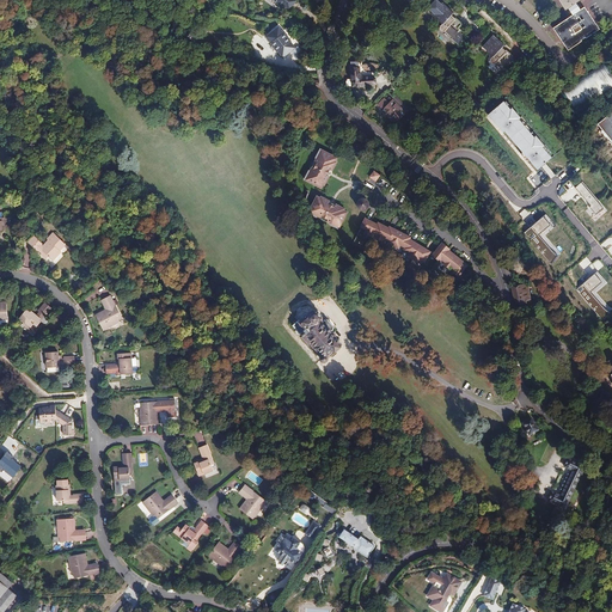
[(289,10),(297,0),(295,0),(274,0),(279,2),(277,4),(282,7),(283,6),(289,10)]
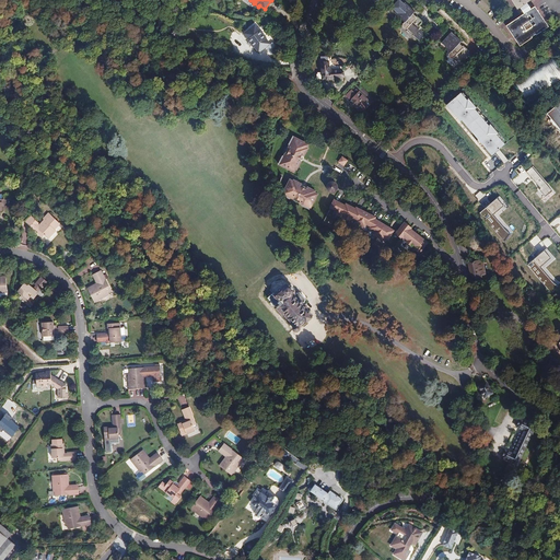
[(416,11),(405,2),(395,13),(405,22),(404,24),(403,25),(403,26),(404,27),(405,28),(406,28),(407,28),(413,34),(413,35),(419,41),(426,34),(419,28),(420,27),(419,25),(422,22),(422,21),(417,16),(416,19),(412,15),(416,11)]
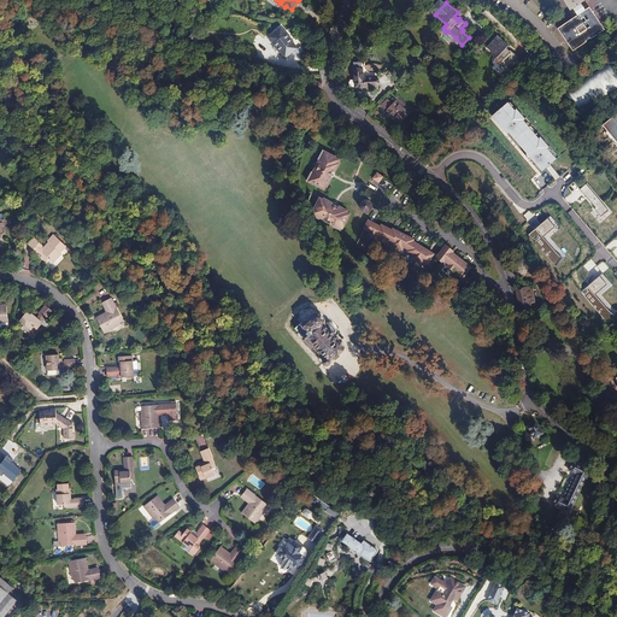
[(581,3),(573,7),(577,16),(586,11),(581,3)]
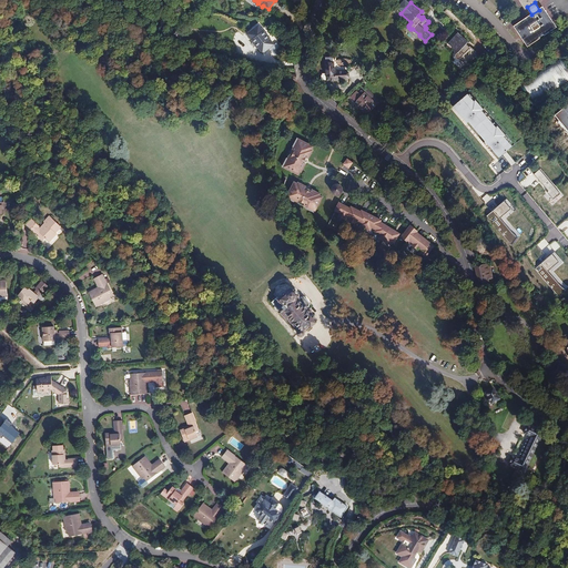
[(555,27),(543,8),(539,10),(531,14),(515,27),(527,46),(555,27)]
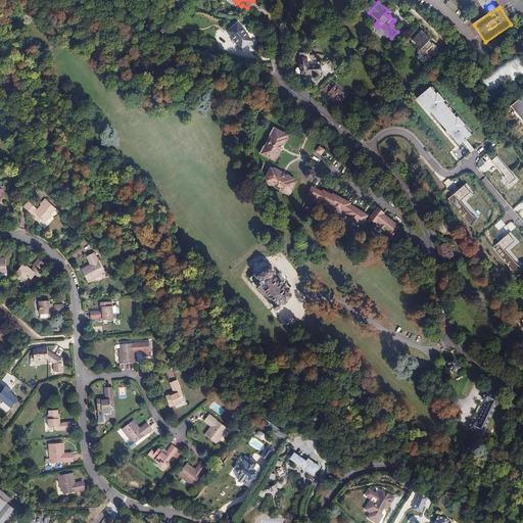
[(238,22),(227,31),(231,37),(233,39),(235,42),(237,44),(242,49),(252,41),(248,36),(249,35),(243,28),(242,28),(238,22)]
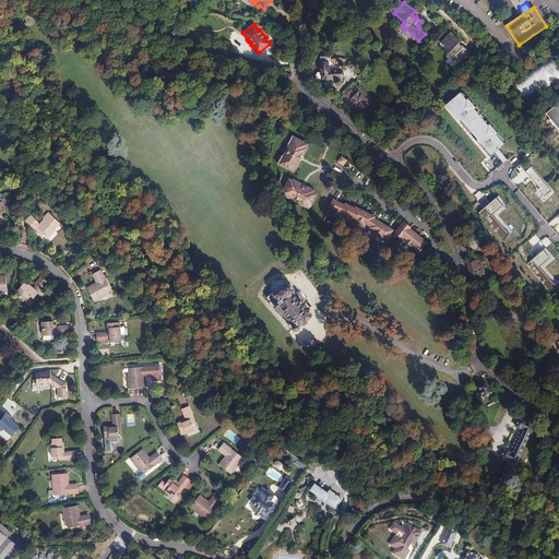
[(467,52),(467,51),(463,47),(462,48),(458,45),(461,40),(451,32),(440,43),(451,51),(449,54),(449,55),(449,56),(449,57),(450,58),(451,58),(452,58),(453,57),(460,63),(466,56),(465,55),(467,52)]
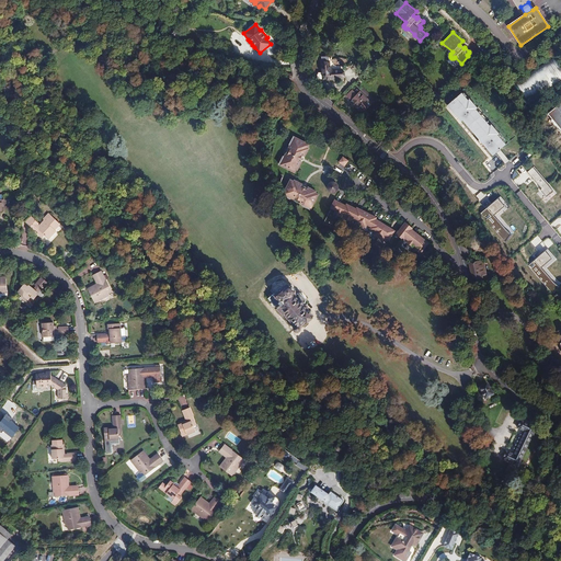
[(516,82),(528,101),(560,79),(560,69),(553,58),(516,82)]
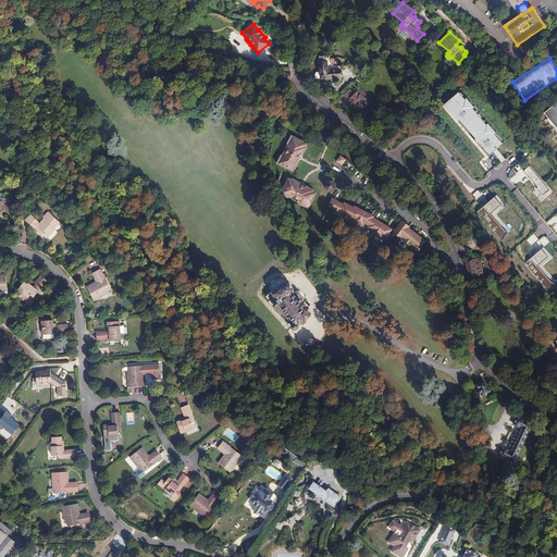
[(327,65),(320,65),(320,72),(321,78),(321,79),(341,78),(339,70),(342,70),(342,66),(335,66),(334,66),(333,66),(331,64),(331,62),(327,62),(327,65)]
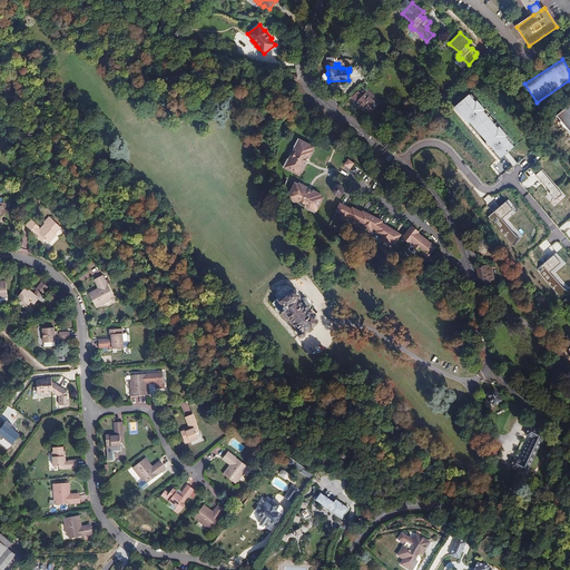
[(365,92),(355,102),(369,115),(366,117),(370,119),(374,115),(372,111),(379,105),(365,92)]
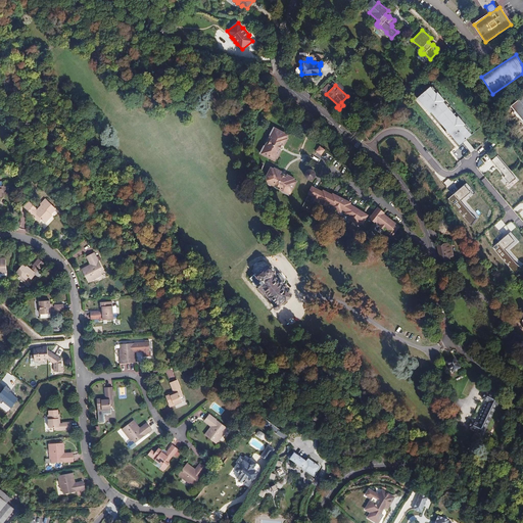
[(440,95),(433,87),(419,100),(462,148),(476,136),(468,127),(470,126),(462,116),(461,119),(447,103),(449,102),(441,93),(440,95)]
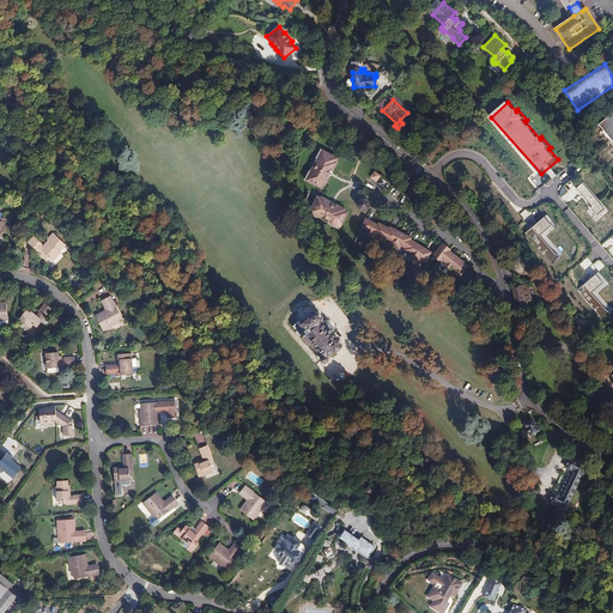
[(612,113),(599,125),(612,143),(612,113)]
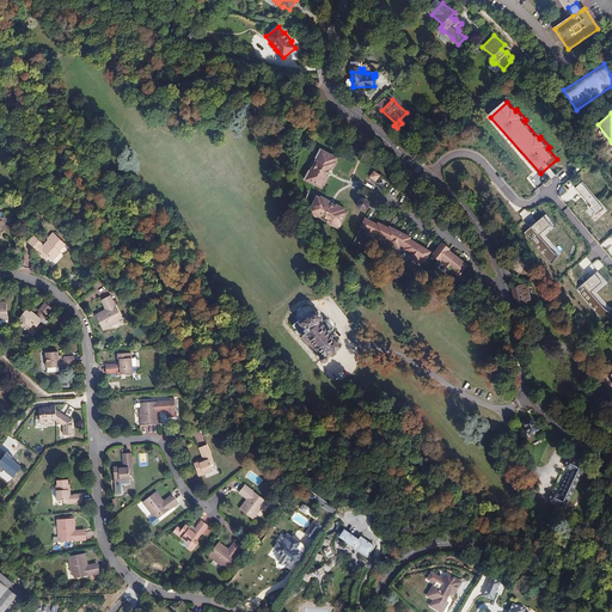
[(337,158),(320,150),(316,158),(317,158),(310,171),(305,179),(322,189),(323,185),(324,185),(329,177),(326,176),(329,172),(330,172),(331,171),(332,171),(337,163),(335,161),(337,158)]
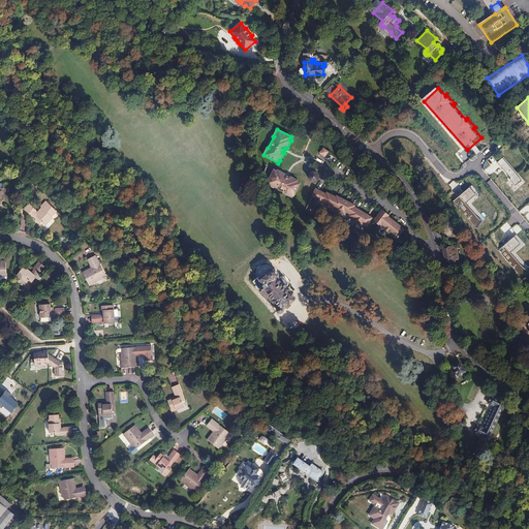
[(324,148),(320,153),(325,158),(331,152),(324,148)]
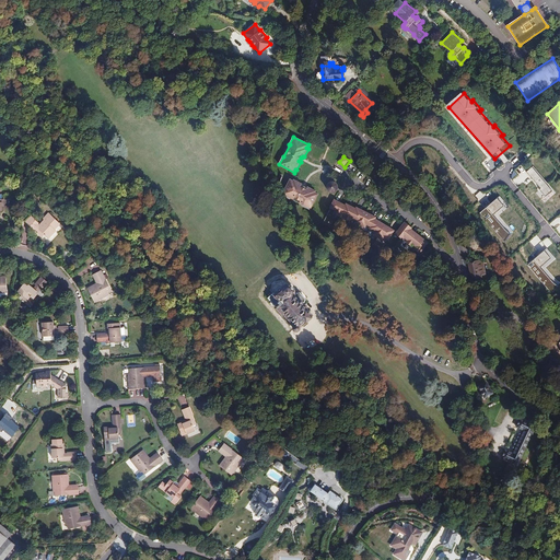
[(529,166),(525,172),(539,188),(537,190),(544,198),(551,191),(529,166)]
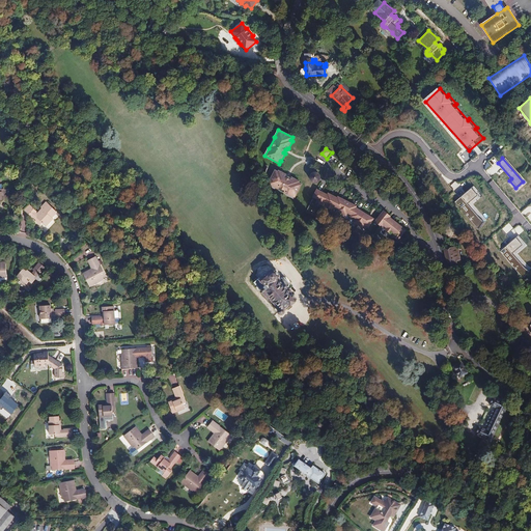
[(286,195),(294,198),(302,184),(299,183),(299,182),(291,177),(290,178),(289,177),(288,178),(285,177),(286,174),(279,171),(278,172),(275,170),(268,185),(275,189),(275,188),(286,194),(286,195)]
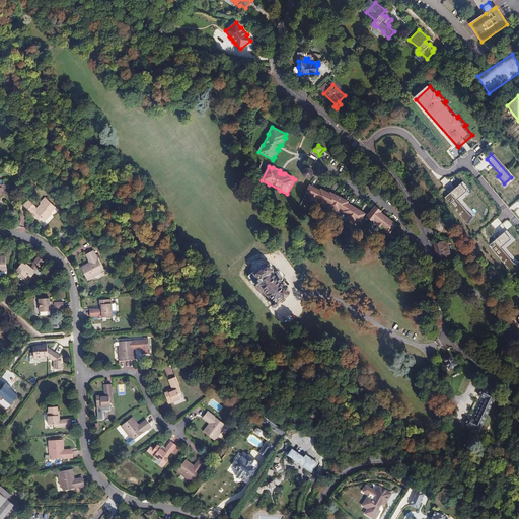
[(308,168),(306,168),(305,169),(304,170),(304,171),(303,172),(303,173),(303,174),(304,176),(305,177),(306,177),(307,178),(309,178),(311,177),(312,176),(312,175),(313,173),(313,172),(312,170),(312,169),(310,169),(310,168),(308,168)]
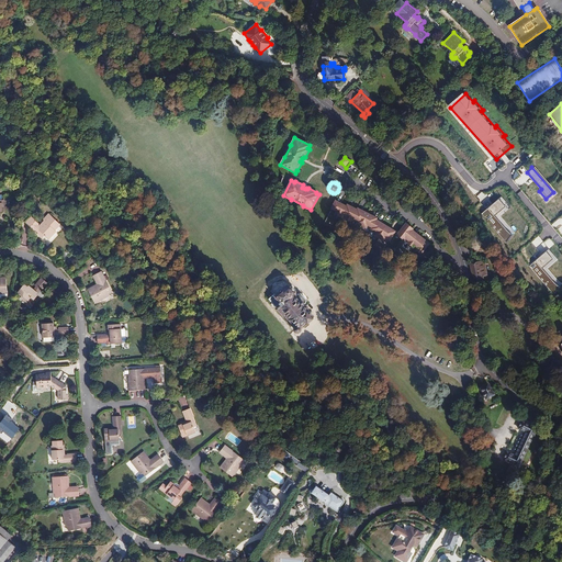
[(510,208),(502,198),(483,214),(507,243),(516,234),(501,216),(510,208)]
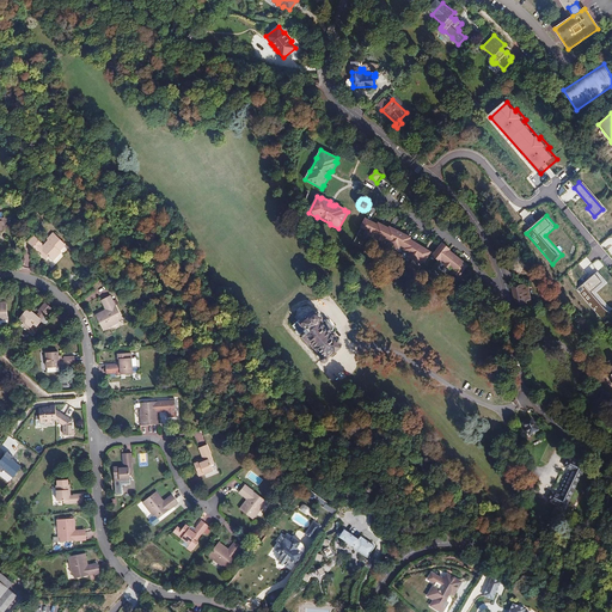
[(371,220),(365,218),(361,227),(366,230),(365,233),(371,237),(373,233),(378,236),(375,238),(383,242),(384,238),(390,240),(387,244),(398,249),(401,246),(405,249),(404,250),(405,250),(403,254),(414,259),(415,256),(421,259),(426,251),(414,244),(415,242),(410,239),(411,238),(407,236),(405,237),(393,231),(395,228),(390,226),(387,230),(381,227),(383,225),(378,222),(378,225),(377,226),(369,222),(371,220)]
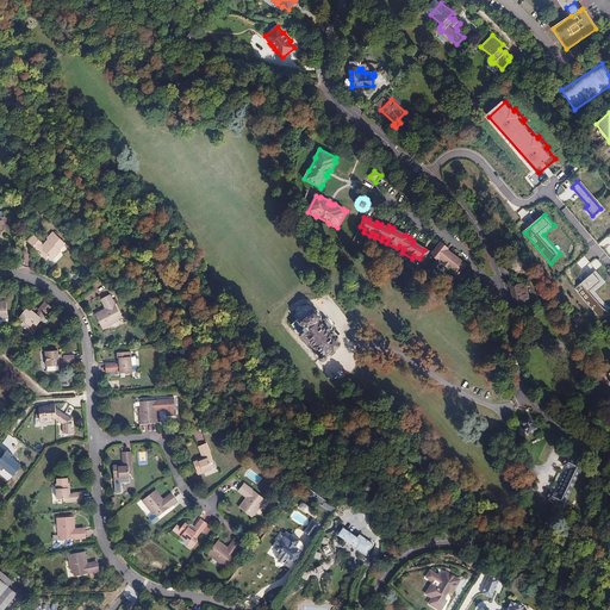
[(45,259),(48,255),(53,260),(61,251),(60,250),(66,243),(54,232),(47,238),(49,240),(45,243),(47,243),(44,247),(41,244),(42,243),(35,235),(27,242),(37,250),(37,249),(42,253),(41,254),(45,259)]
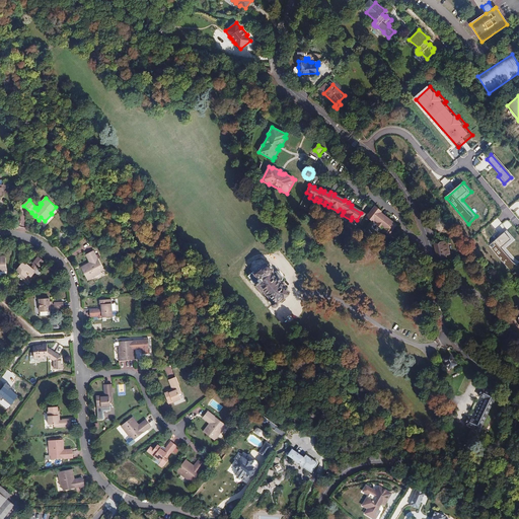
[(374,210),(368,218),(373,222),(374,220),(377,222),(376,224),(380,228),(382,226),(385,229),(384,231),(389,235),(395,226),(390,222),(392,221),(388,218),(387,220),(383,216),(384,215),(381,212),(382,211),(375,206),(372,209),(374,210)]
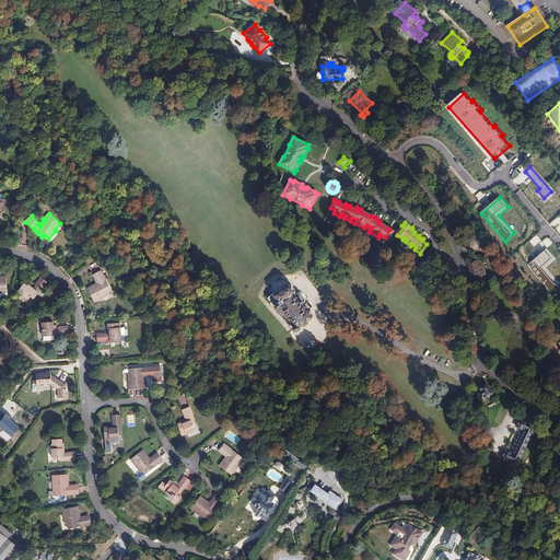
[(555,258),(546,248),(525,267),(550,294),(557,288),(541,270),(555,258)]
